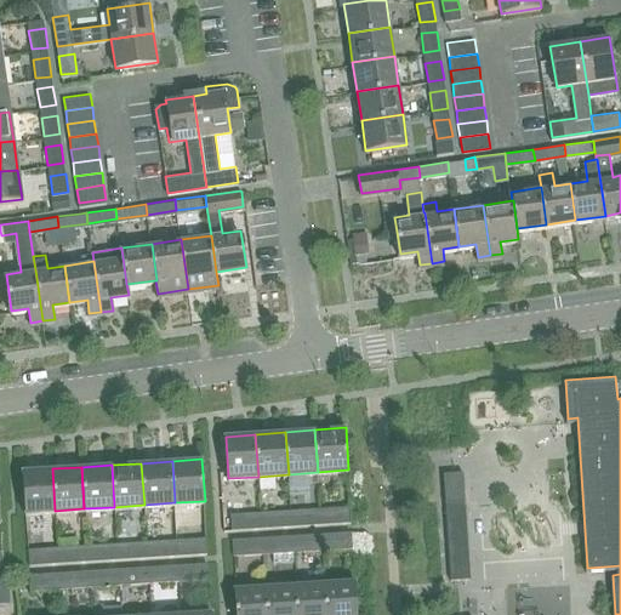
[(55,511),(52,468),(23,471),(26,513),(55,511)]
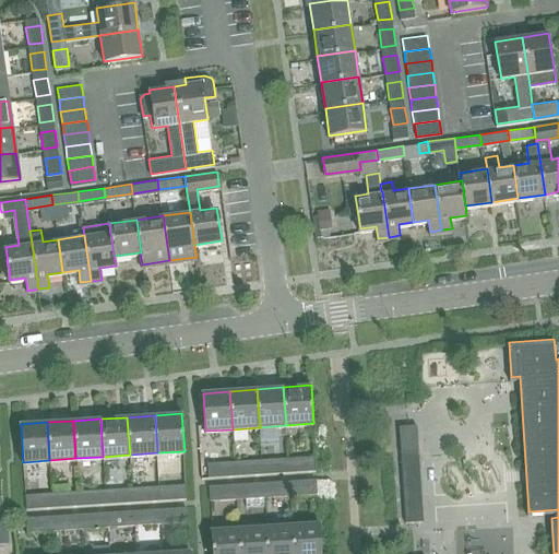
[(419,448),(417,422),(399,423),(401,449),(419,448)]
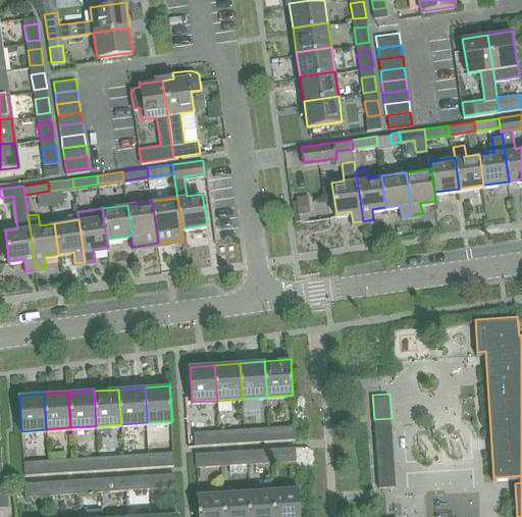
[(285,437),(285,424),(269,425),(270,438),(285,437)]
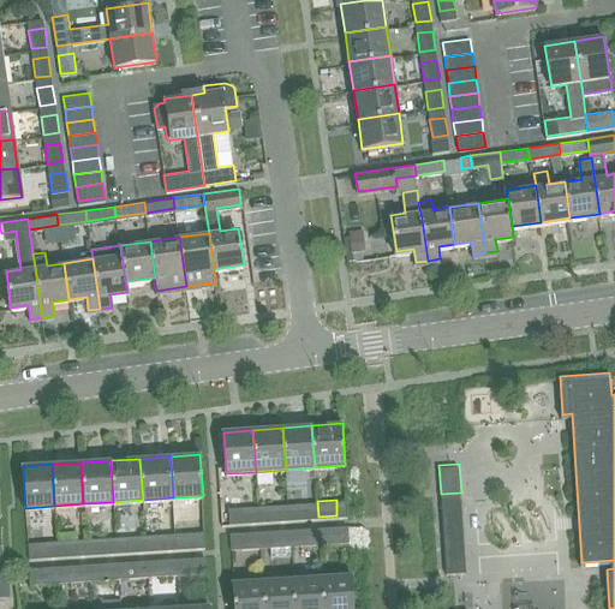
[(308,518),(306,502),(288,503),(288,519),(308,518)]
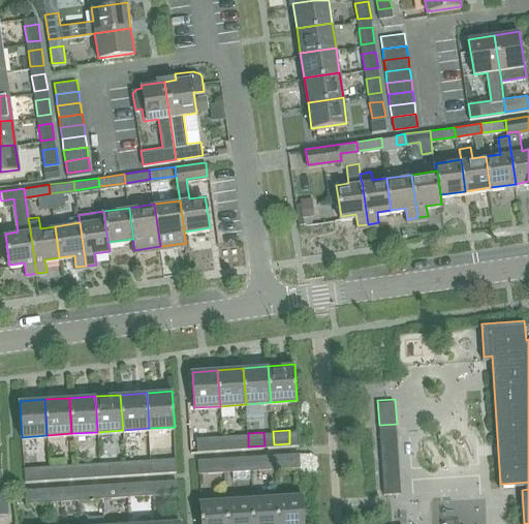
[(239,447),(238,433),(221,434),(222,448),(239,447)]
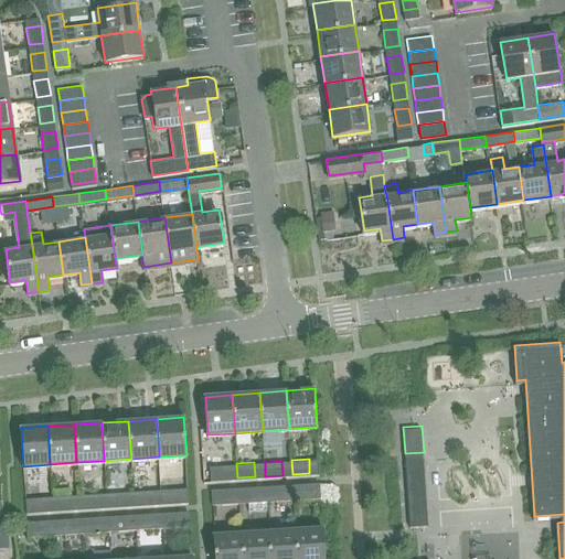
[(227,479),(226,464),(210,465),(211,480),(227,479)]
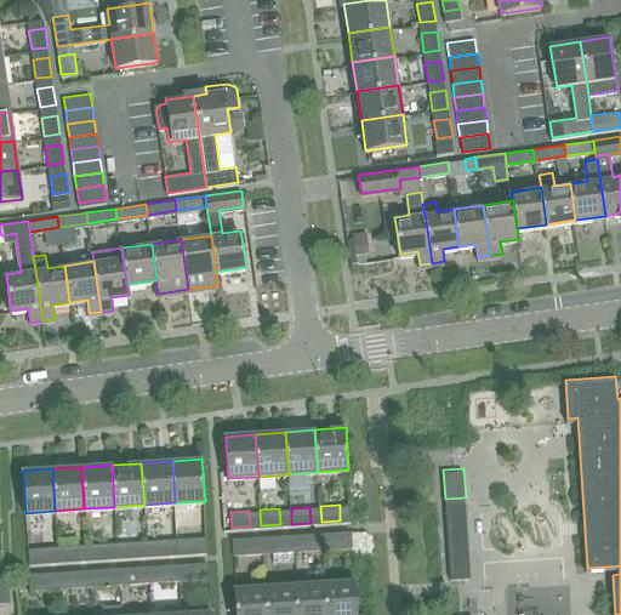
[(565,525),(564,511),(478,512),(478,545),(512,544),(552,542),(552,525),(565,525)]
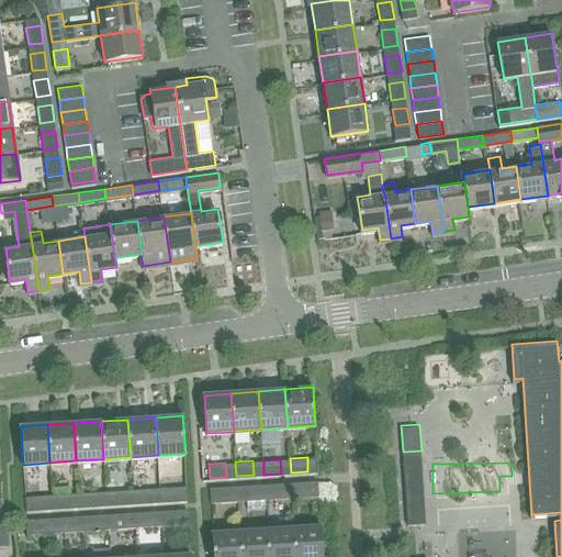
[(301,481),(302,496),(318,494),(317,480),(301,481)]
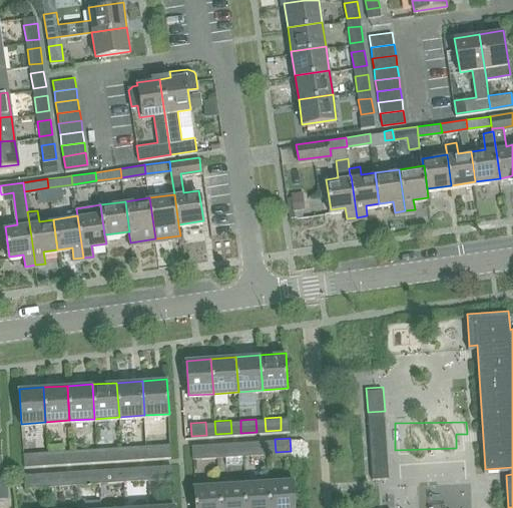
[(249,440),(250,453),(267,452),(266,439),(249,440)]
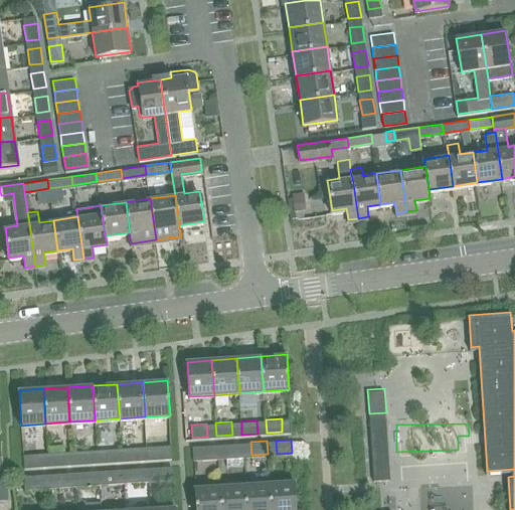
[(226,444),(227,457),(243,456),(242,443),(226,444)]
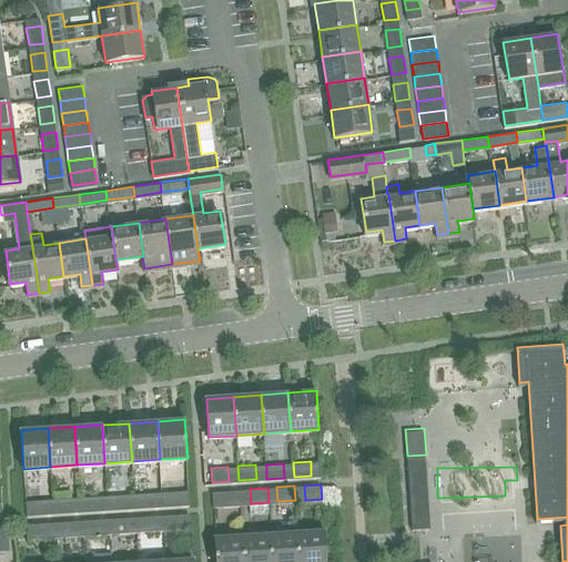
[(222,490),(223,504),(241,503),(240,489),(222,490)]
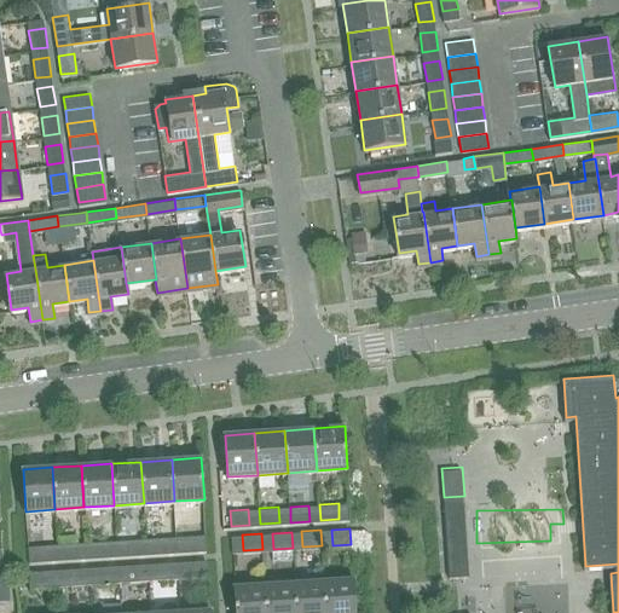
[(197,550),(196,535),(177,536),(178,551),(197,550)]
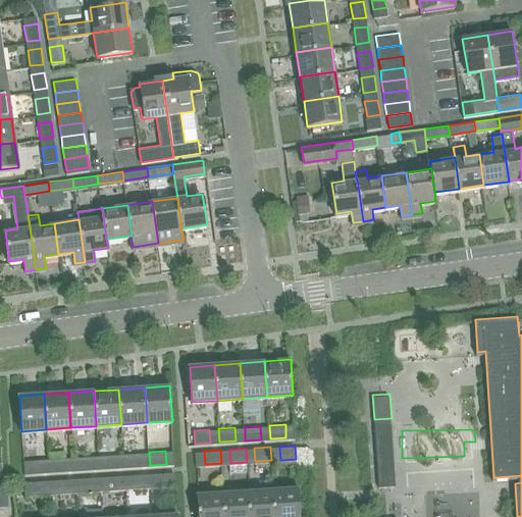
[(140,465),(139,452),(122,453),(123,466),(140,465)]
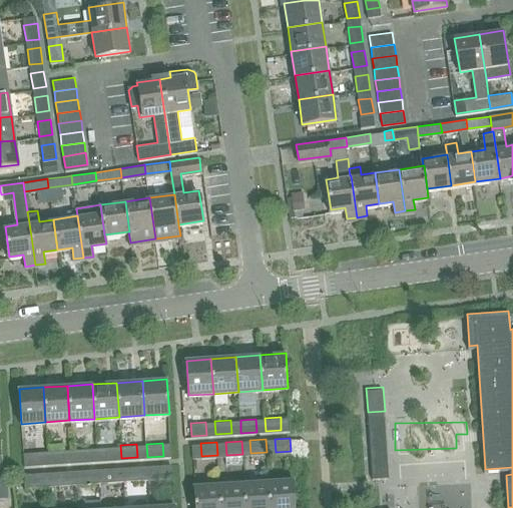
[(113,459),(112,446),(96,447),(97,460),(113,459)]
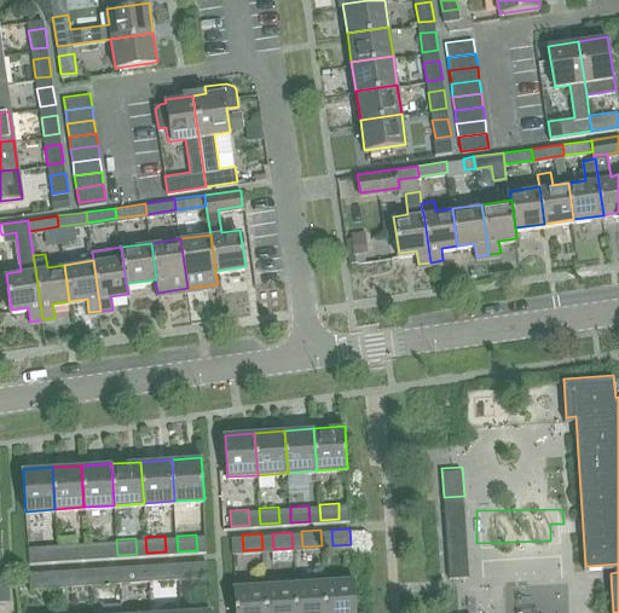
[(106,556),(105,539),(86,541),(87,557),(106,556)]
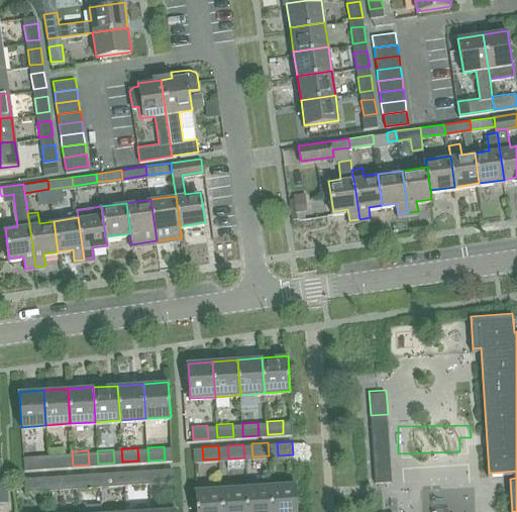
[(65,466),(64,452),(47,453),(48,467),(65,466)]
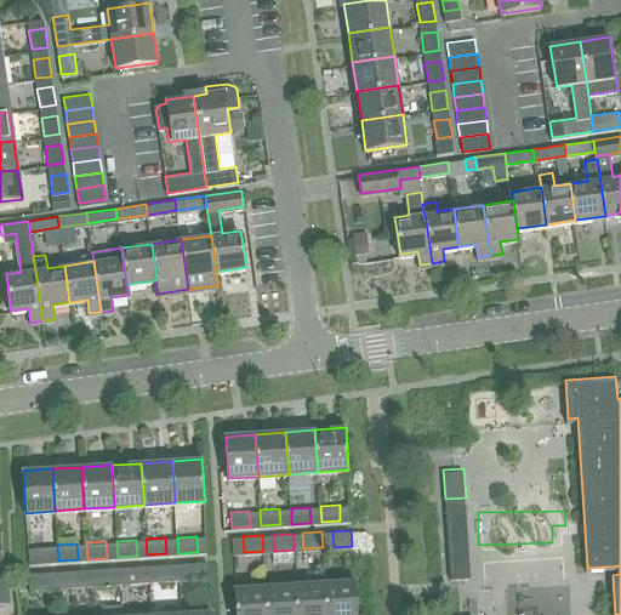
[(47,562),(46,546),(28,547),(29,563),(47,562)]
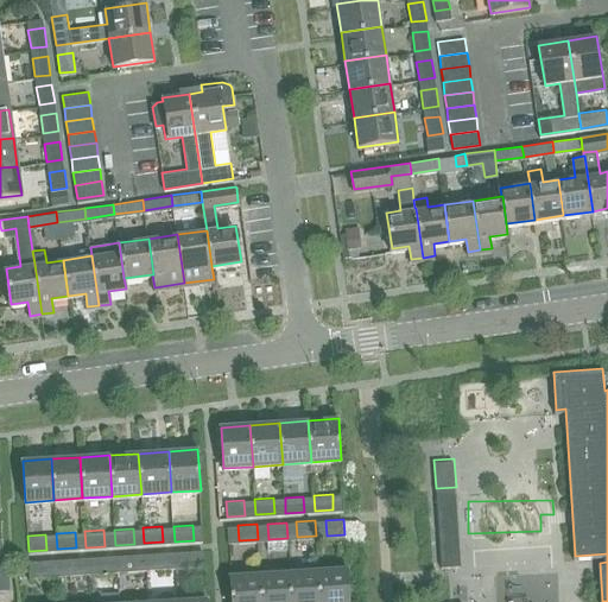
[(187,550),(188,565),(204,564),(203,549),(187,550)]
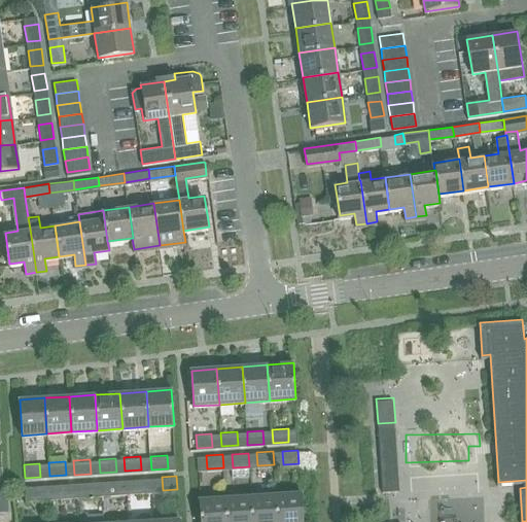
[(136,479),(136,492),(152,491),(151,478),(136,479)]
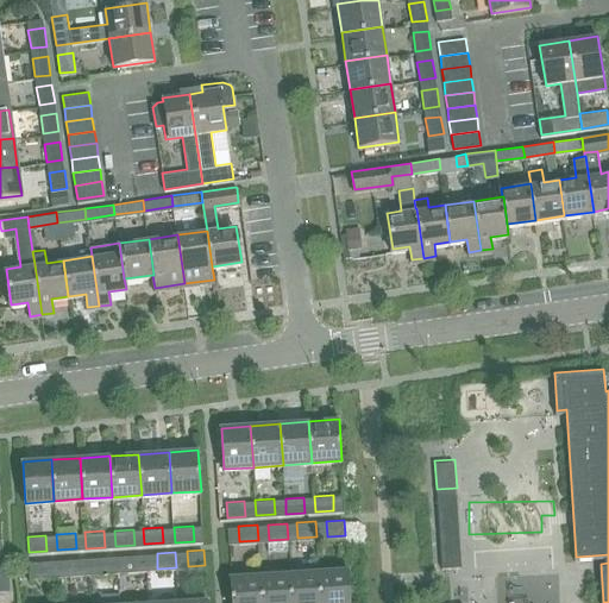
[(125,556),(126,571),(145,570),(144,554),(125,556)]
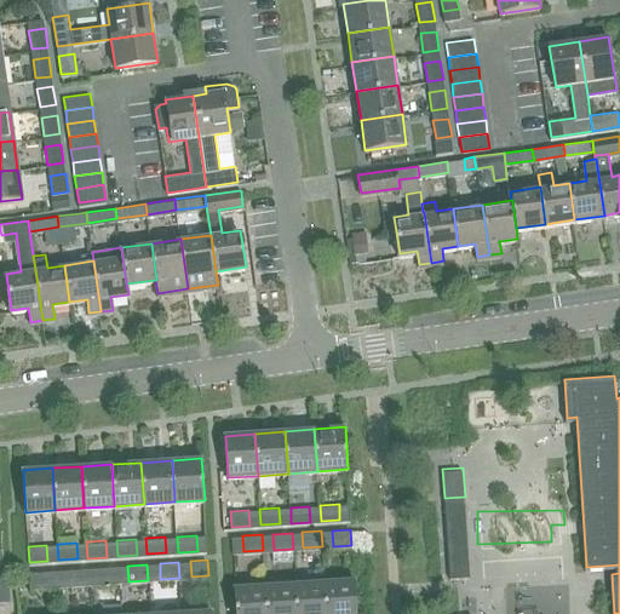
[(99,567),(101,583),(120,581),(119,566),(99,567)]
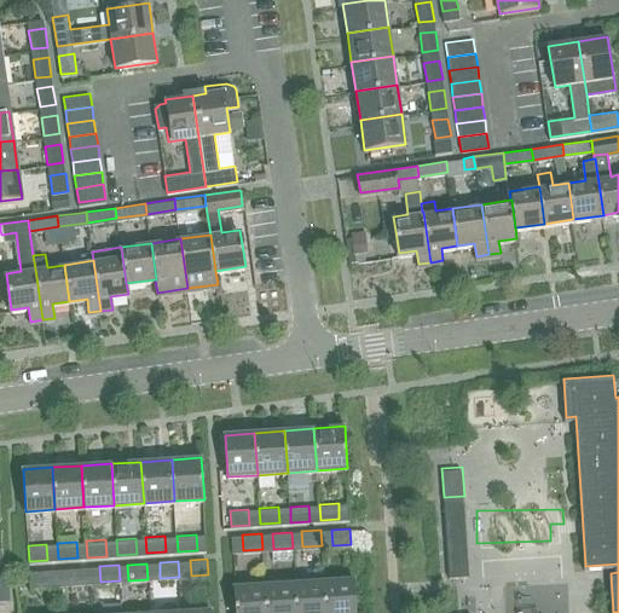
[(69,568),(69,584),(88,583),(87,567),(69,568)]
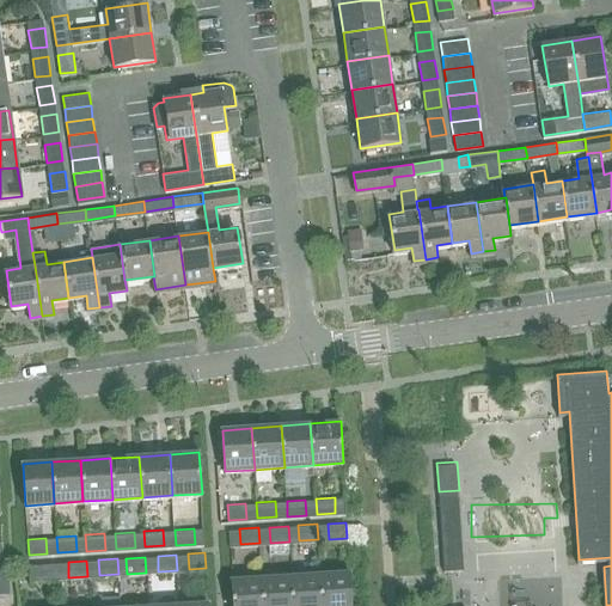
[(40,563),(41,579),(60,577),(59,562),(40,563)]
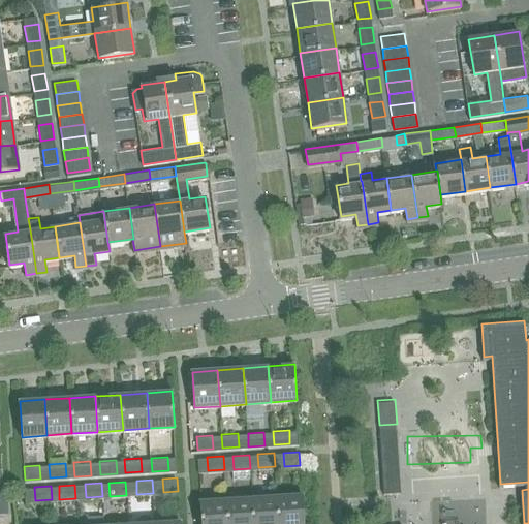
[(0,488),(0,512),(9,512),(8,488),(0,488)]
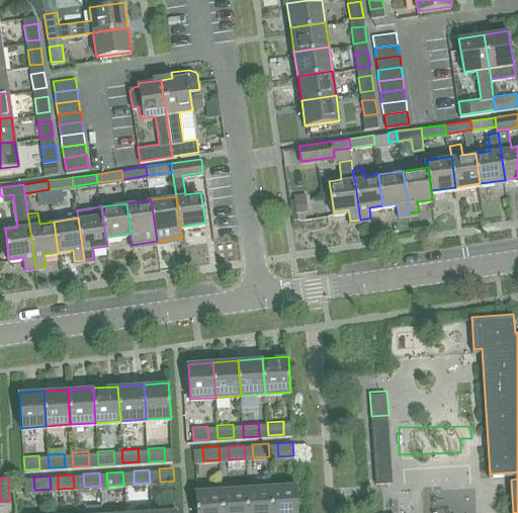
[(298,512),(296,484),(271,486),(272,512),(298,512)]
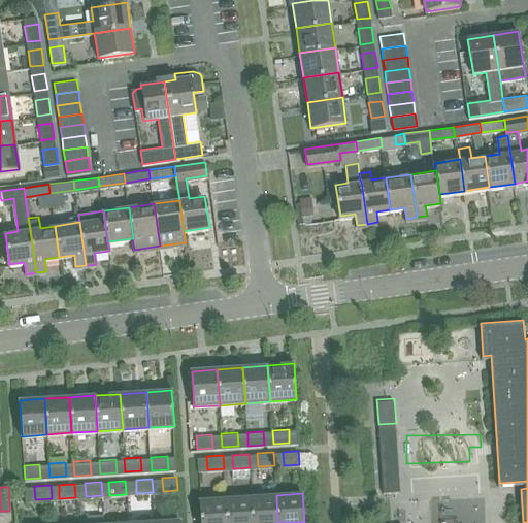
[(277,522),(276,495),(252,497),(253,522),(277,522)]
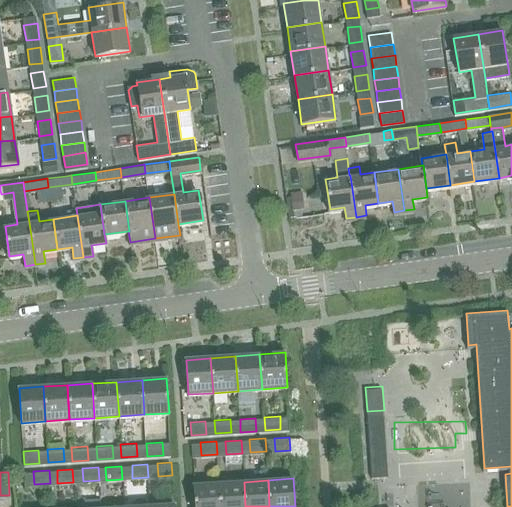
[(245,506),(244,482),(219,484),(220,506),(245,506)]
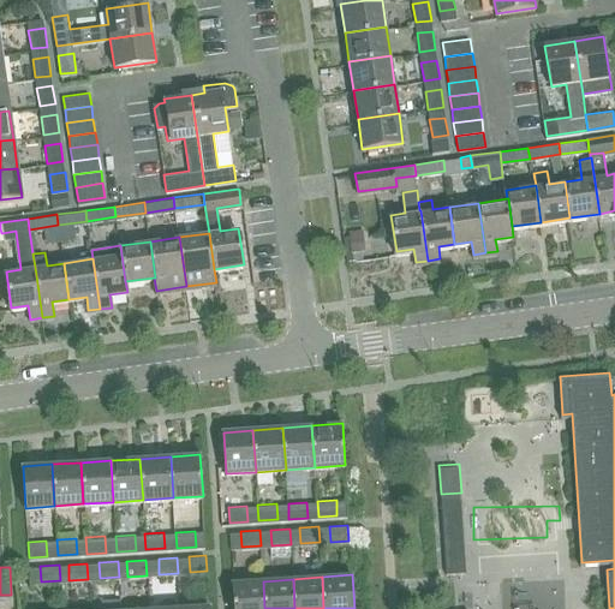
[(264,608),(263,581),(233,583),(233,608),(264,608)]
